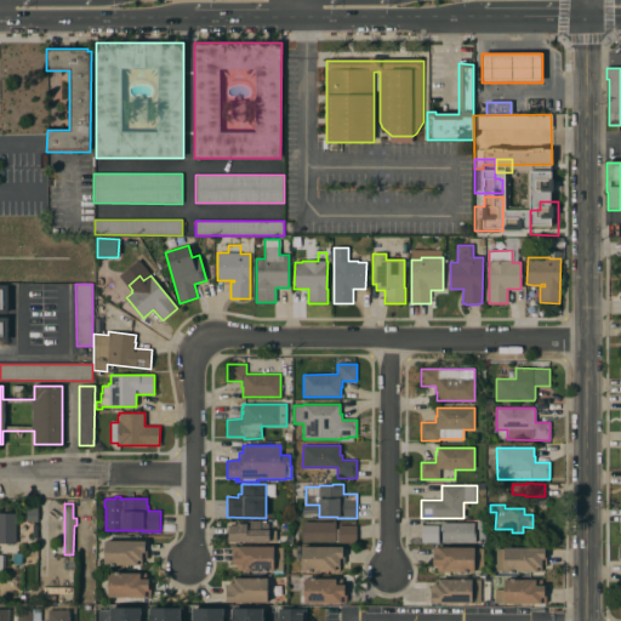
[(26,510),(38,510),(38,523),(26,523),(26,510)]
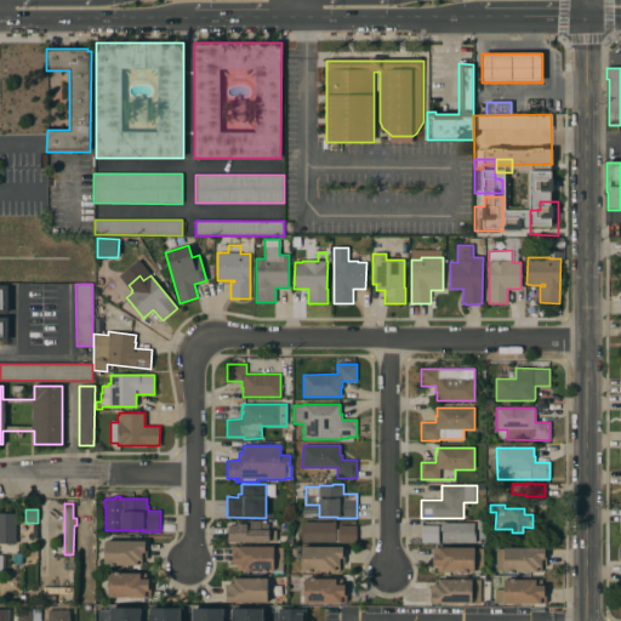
[(0,513),(16,513),(16,543),(0,543),(0,513)]
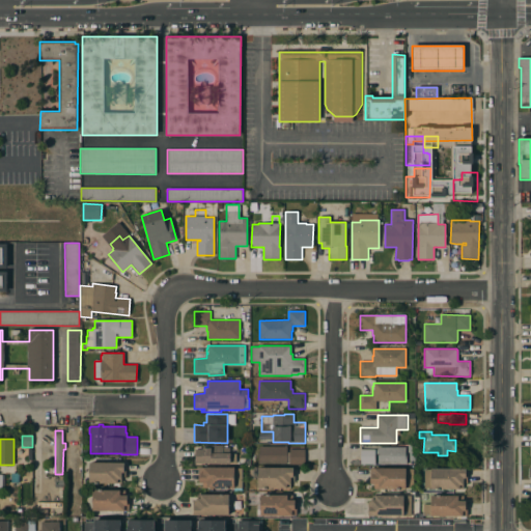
[(195,463),(195,449),(203,449),(203,445),(223,446),(223,447),(229,447),(229,453),(231,453),(230,464),(195,463)]
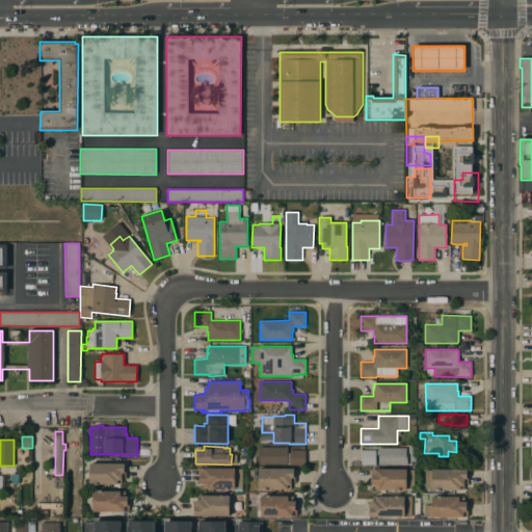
[(290,466),(290,464),(259,464),(259,454),(260,454),(260,447),(288,447),(288,453),(290,453),(290,450),(306,450),(306,466),(290,466)]
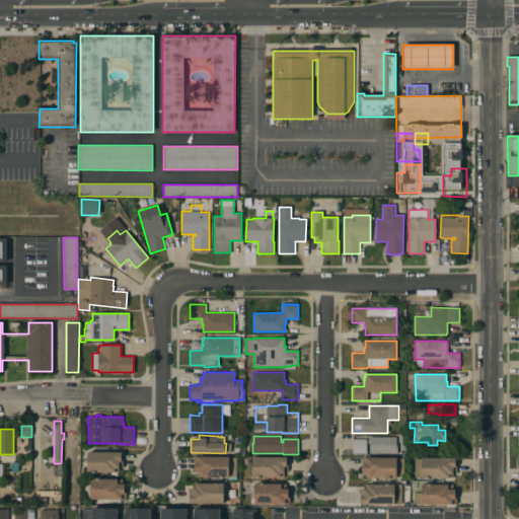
[(396,437),(396,444),(397,444),(397,454),(369,454),(369,444),(368,444),(368,439),(369,439),(369,437),(396,437)]
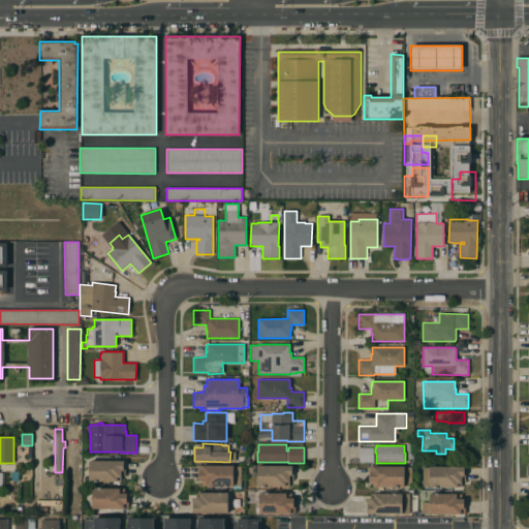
[(373,463),(360,463),(360,447),(373,447),(373,463)]
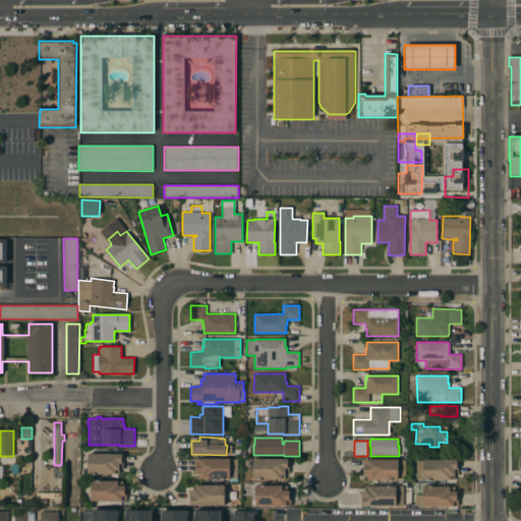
[(123,454),(123,468),(119,468),(119,474),(98,474),(97,475),(91,475),(92,474),(88,474),(89,454),(123,454)]
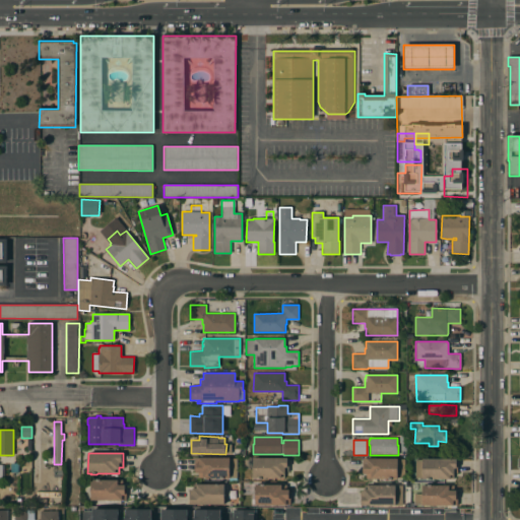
[(230,457),(230,458),(237,458),(237,477),(236,478),(236,480),(229,480),(229,477),(198,477),(198,473),(196,473),(196,472),(195,472),(195,457),(230,457)]
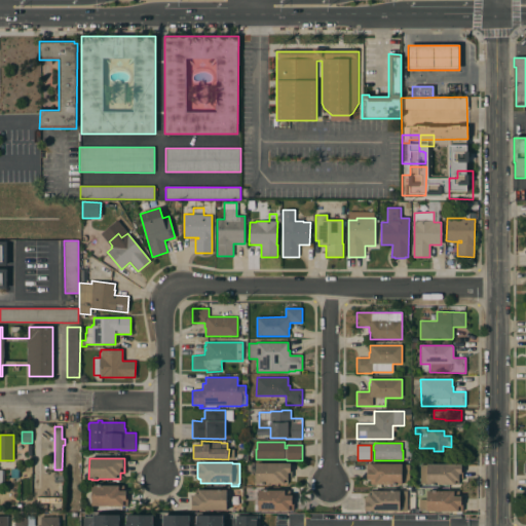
[(256,463),(292,463),(292,478),(288,478),(288,484),(256,484),(256,463)]
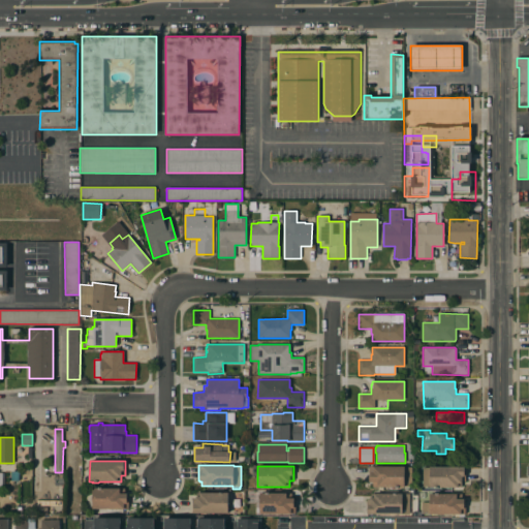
[(373,487),(372,481),(369,481),(369,467),(404,466),(404,467),(410,467),(410,487),(373,487)]
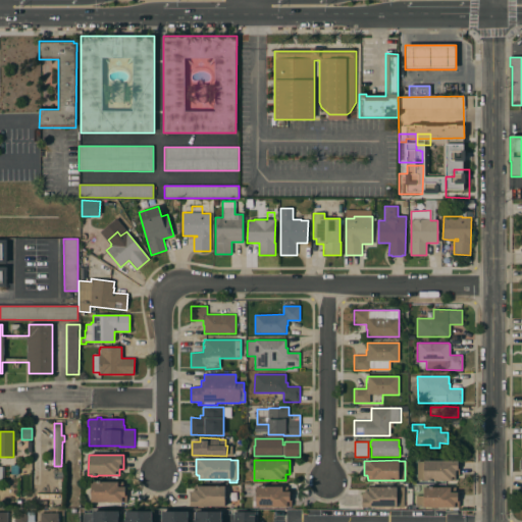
[(432,480),(432,481),(427,481),(427,480),(417,480),(417,462),(424,462),(424,461),(460,461),(459,475),(456,475),(456,477),(455,477),(455,481),(432,480)]
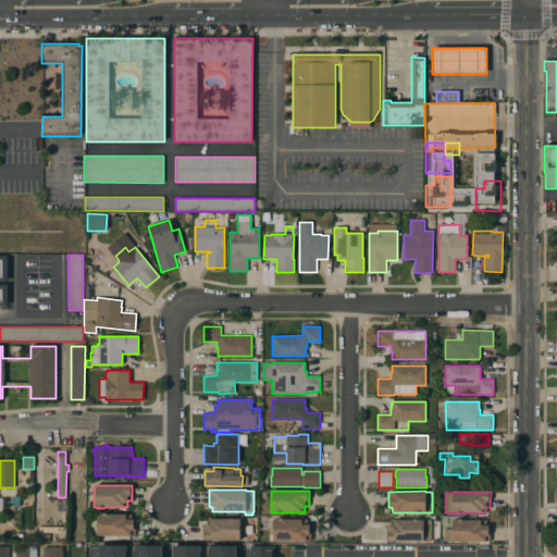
[(126,515),(126,519),(134,519),(134,521),(136,521),(135,536),(97,535),(98,514),(126,515)]
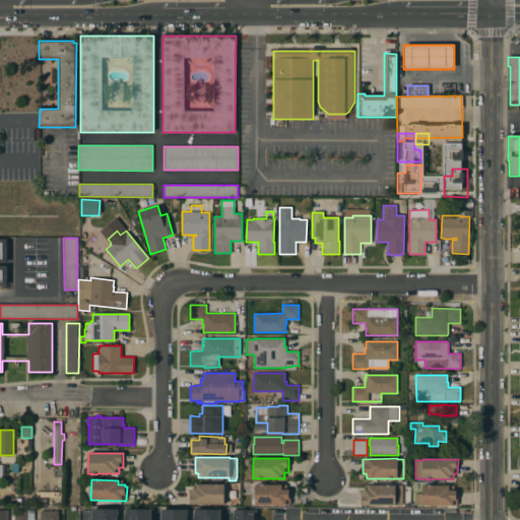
[(190,505),(190,502),(189,502),(189,491),(193,491),(193,489),(194,489),(194,484),(224,484),(224,505),(190,505)]
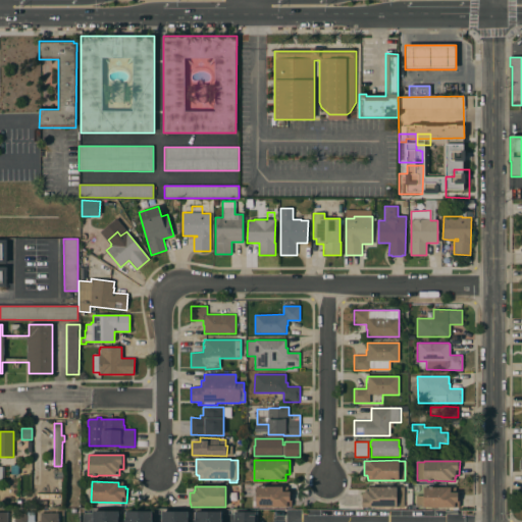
[(288,486),(288,491),(290,491),(290,492),(292,492),(292,507),(256,507),(256,486),(288,486)]
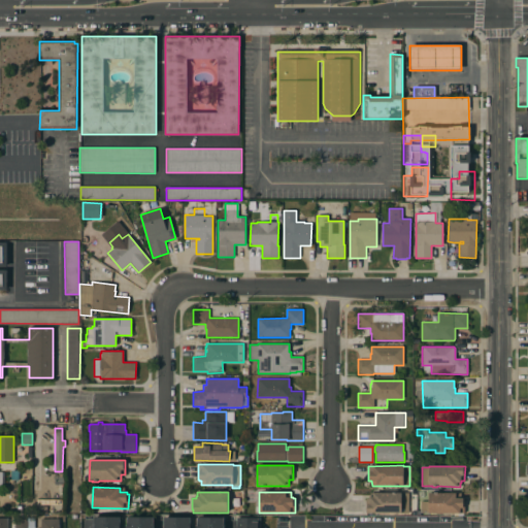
[(366,513),(366,498),(369,498),(369,497),(370,497),(370,493),(408,493),(408,514),(366,513)]
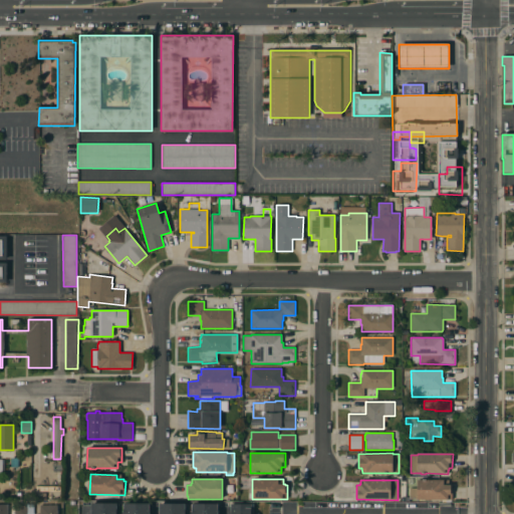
[(409,499),(409,488),(418,488),(418,480),(449,480),(449,485),(453,485),(452,500),(409,499)]
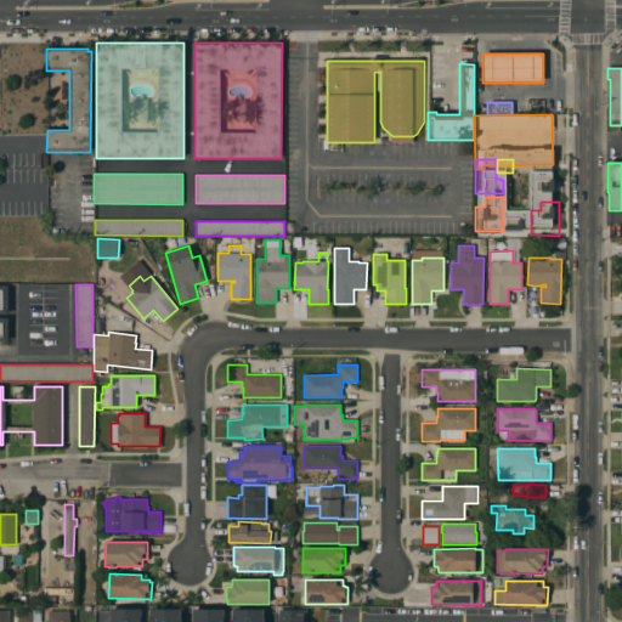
[(111,621),(111,609),(142,609),(142,618),(145,618),(145,621),(111,621)]
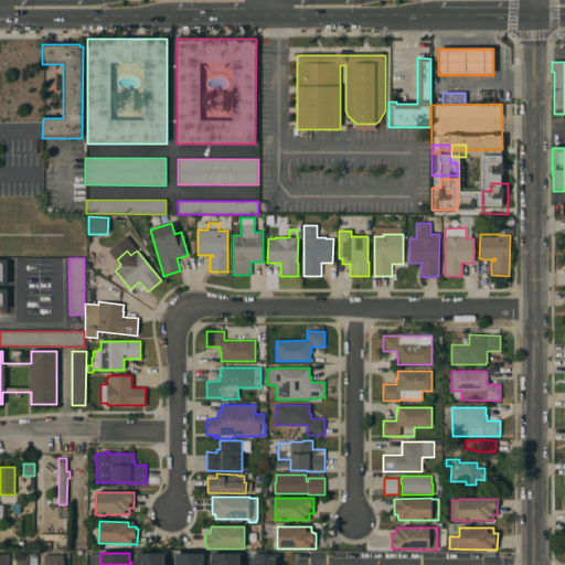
[(164,564),(134,564),(134,562),(137,562),(137,554),(164,553),(164,564)]
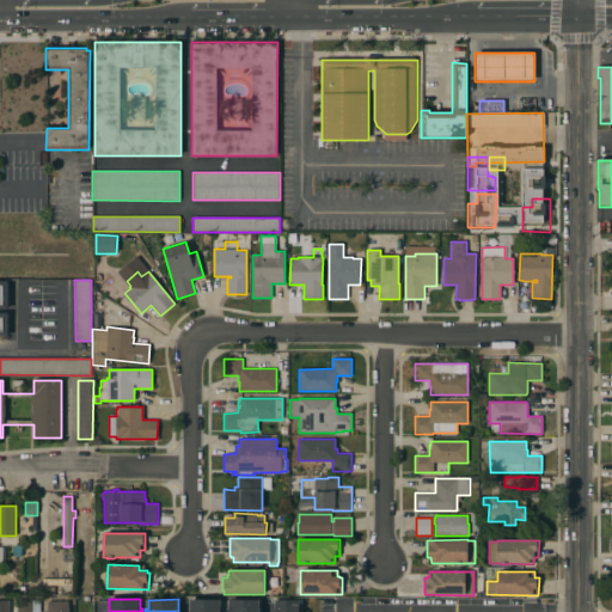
[(190,611),(190,599),(221,599),(221,609),(224,610),(224,611),(190,611)]
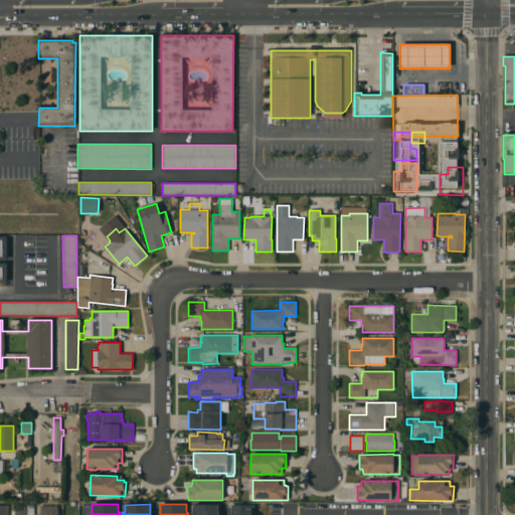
[(8,514),(0,514),(0,505),(8,505),(8,514)]
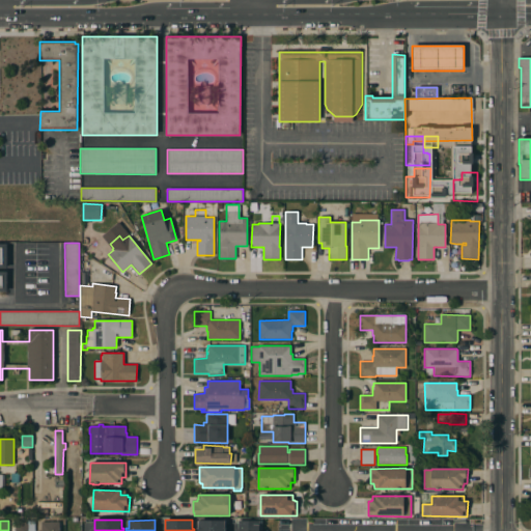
[(15,530),(15,521),(35,521),(35,530),(15,530)]
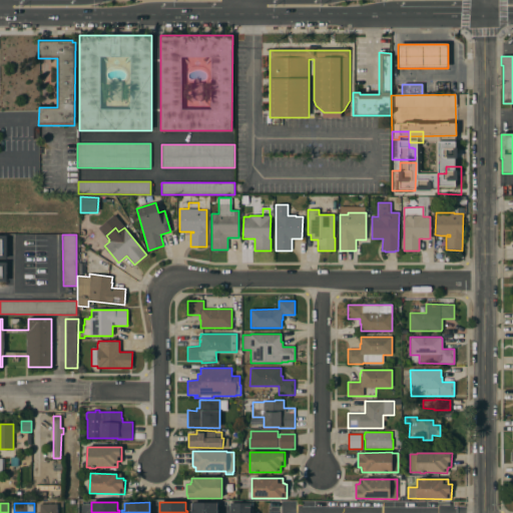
[(217,512),(190,512),(190,510),(192,510),(192,503),(217,503),(217,512)]
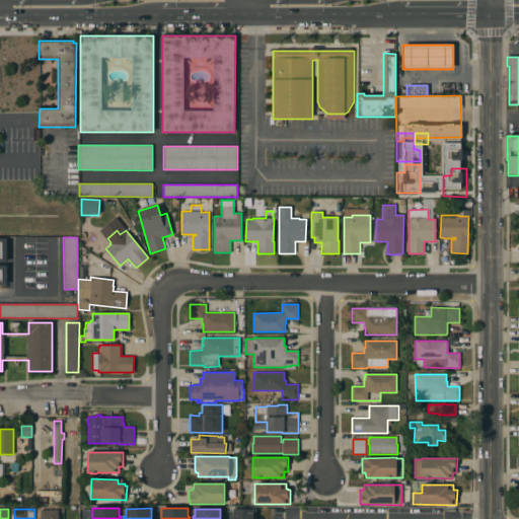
[(232,518),(232,509),(254,509),(254,518),(232,518)]
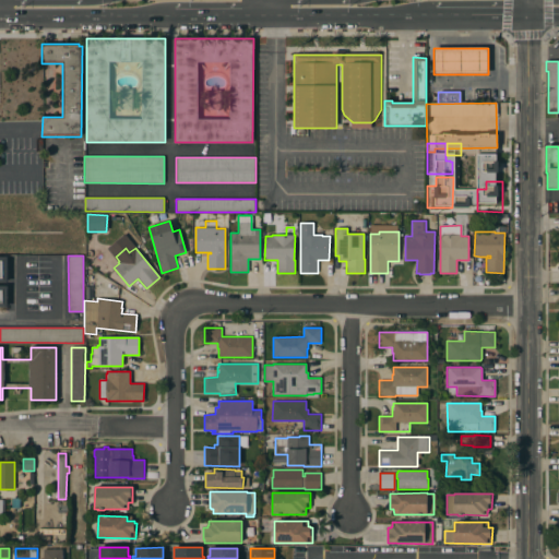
[(40,558),(44,558),(44,549),(62,549),(62,558),(40,558)]
